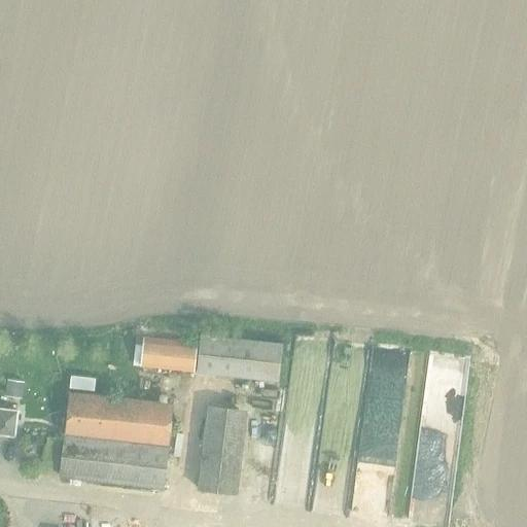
[(346,332),(341,379),(359,382),(364,336),(346,332)]
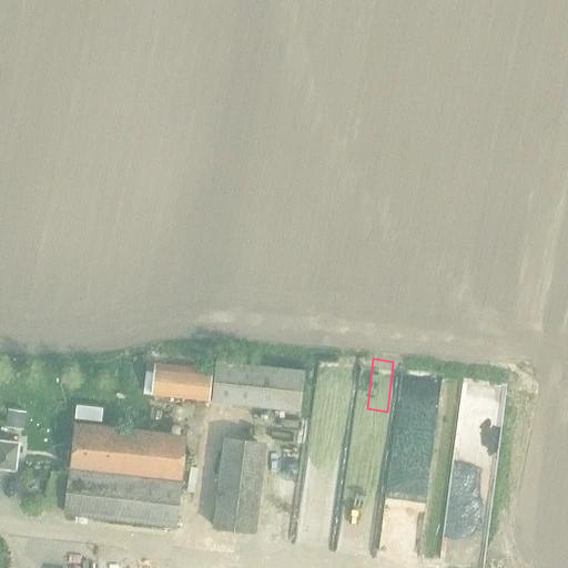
[(301,411),(305,371),(215,361),(214,369),(156,363),(152,394),(301,411)]
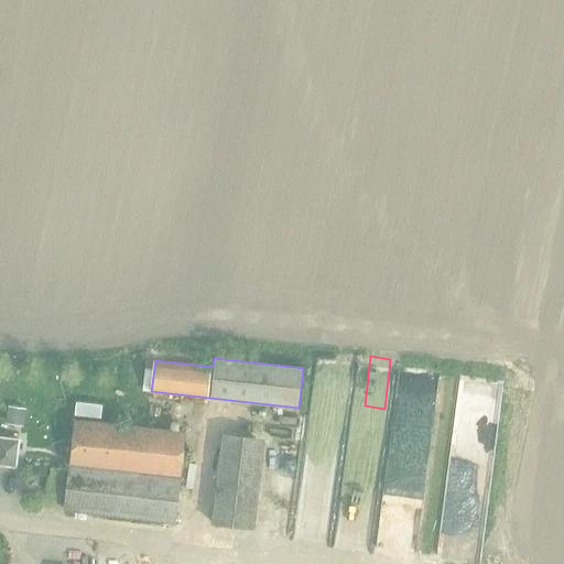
[(64,510),(175,522),(185,432),(74,420),(64,510)]
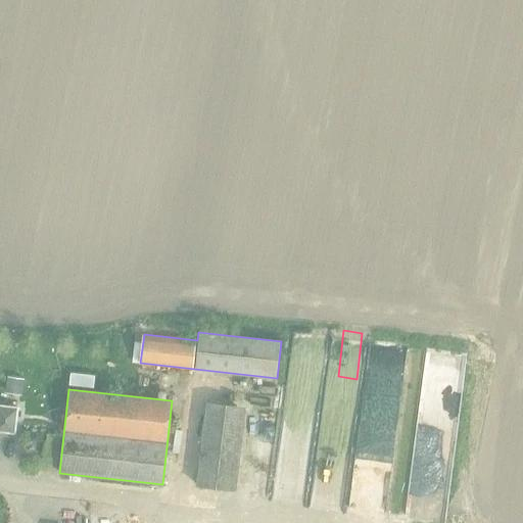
[(331,398),(327,477),(348,478),(352,399),(331,398)]
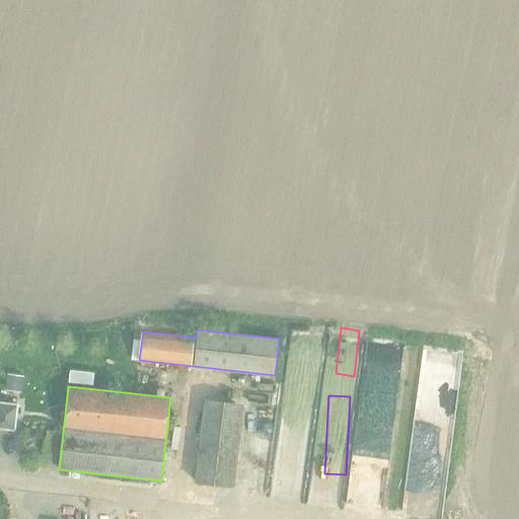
[(205,397),(194,480),(234,486),(244,402),(205,397)]
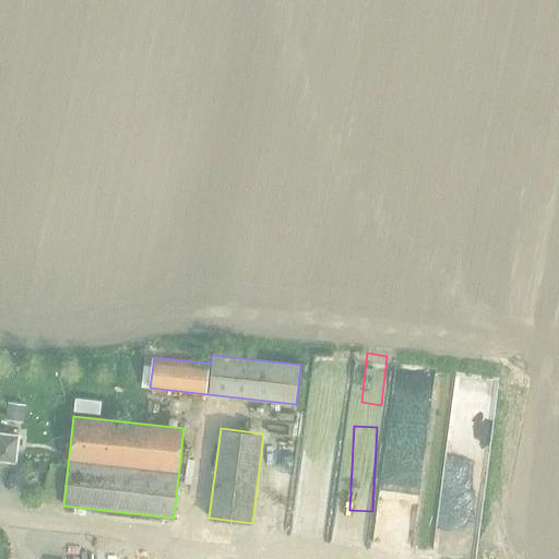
[(0,460),(15,462),(19,436),(0,433),(0,460)]
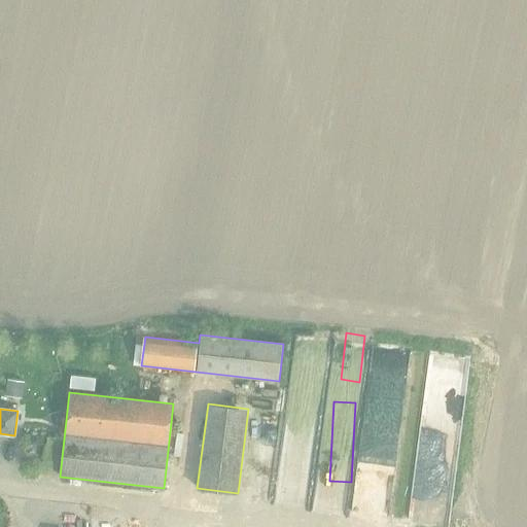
[(397,485),(394,510),(407,511),(410,486),(397,485)]
